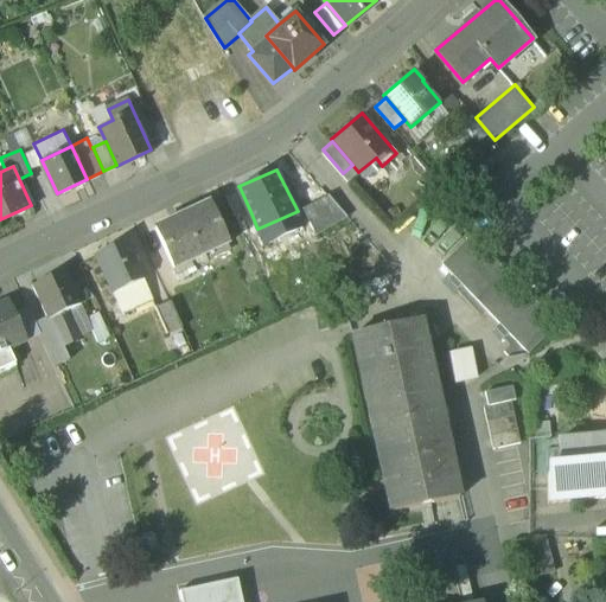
[(250,211),(240,187),(227,193),(237,217),(250,211)]
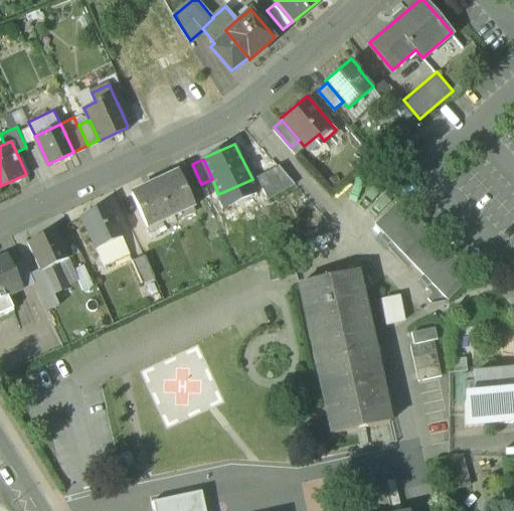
[(278,163),(255,175),(268,196),(295,182),(278,163)]
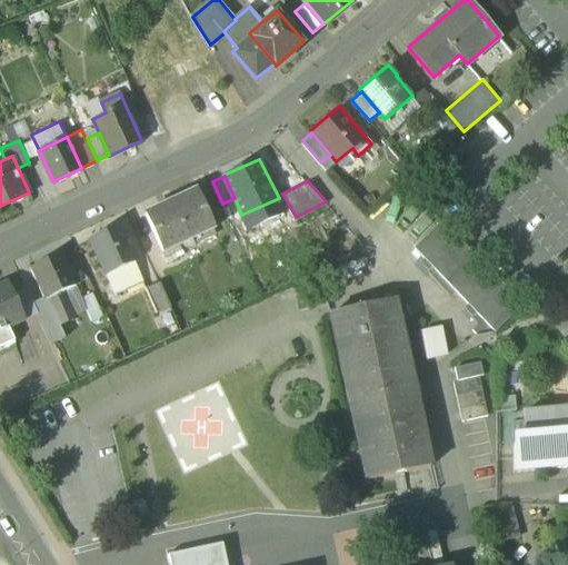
[(197,189),(172,200),(189,237),(215,226),(197,189)]
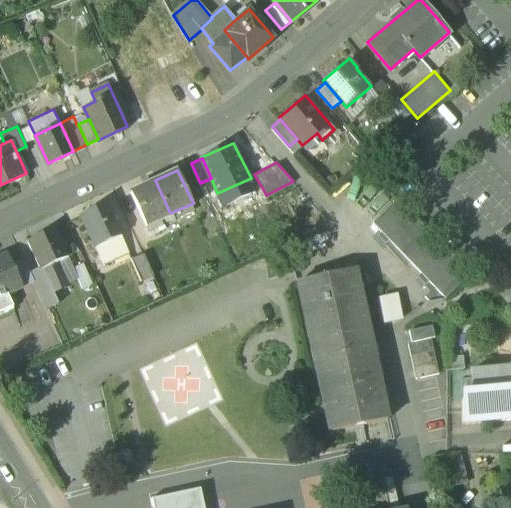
[(155,180),(131,191),(147,224),(170,213),(155,180)]
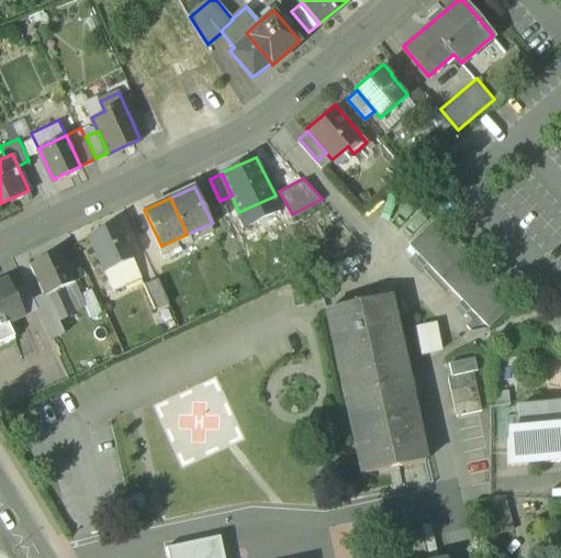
[(515,300),(436,218),(410,244),(489,325),(515,300)]
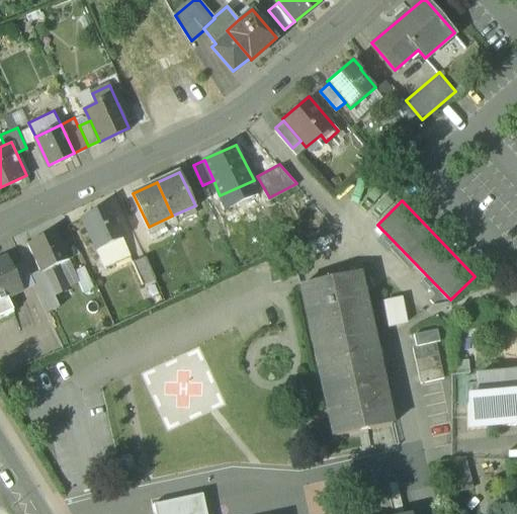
[(123,236),(108,203),(82,216),(97,248),(123,236)]
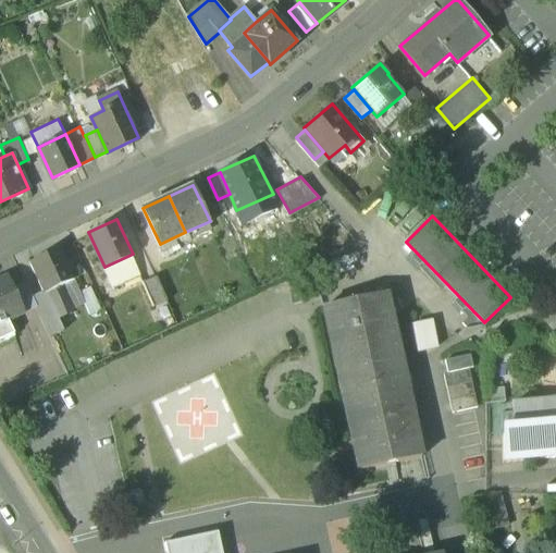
[(74,278),(59,246),(29,260),(45,292),(45,291),(56,315),(71,307),(60,284),(74,278)]
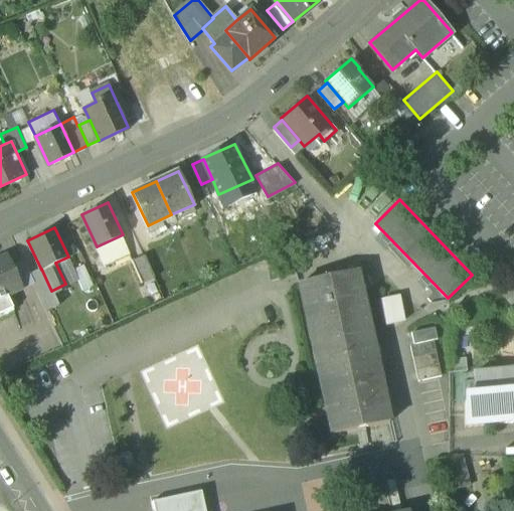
[(145,252),(132,259),(142,281),(155,275),(145,252)]
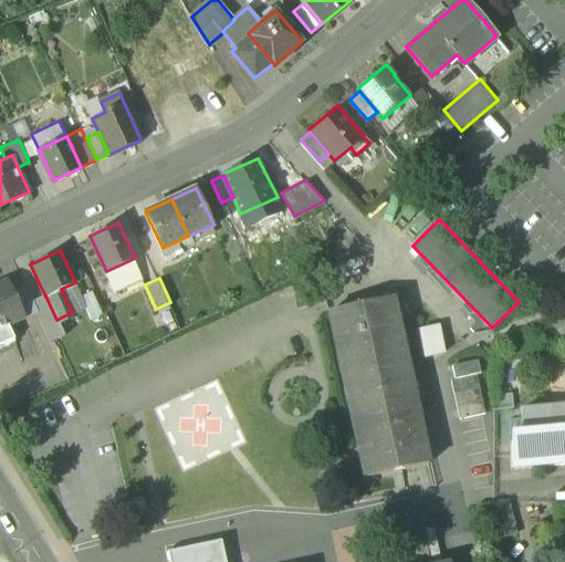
[(24,314),(9,281),(0,284),(0,325),(9,322),(24,314)]
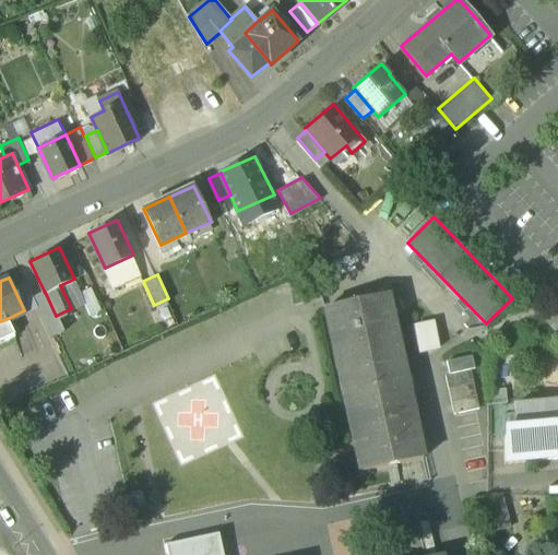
[(92,285),(80,291),(91,313),(102,307),(92,285)]
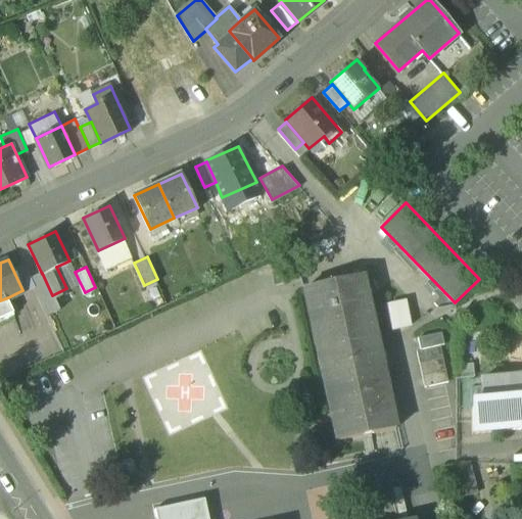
[(362,273),(303,286),(337,439),(395,426),(362,273)]
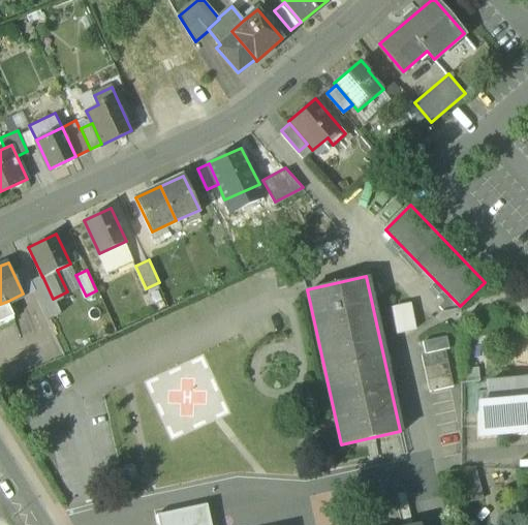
[(412,300),(393,304),(398,330),(417,327),(412,300)]
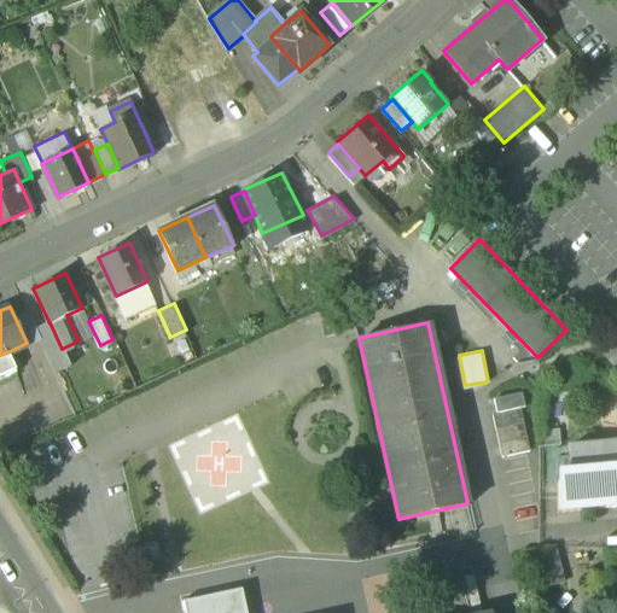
[(10,351),(0,355),(0,378),(18,369),(10,351)]
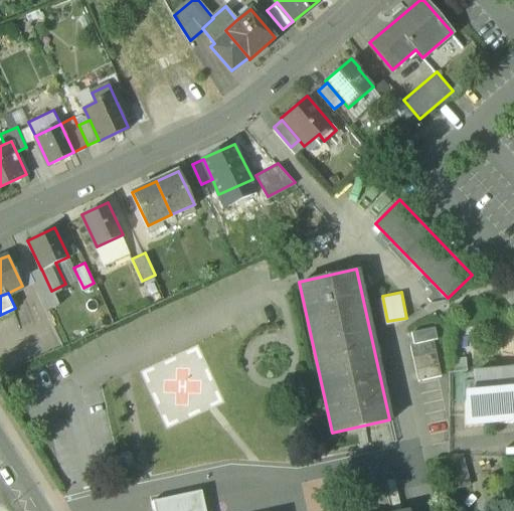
[(435,326),(411,332),(413,343),(434,339),(438,338),(435,326)]
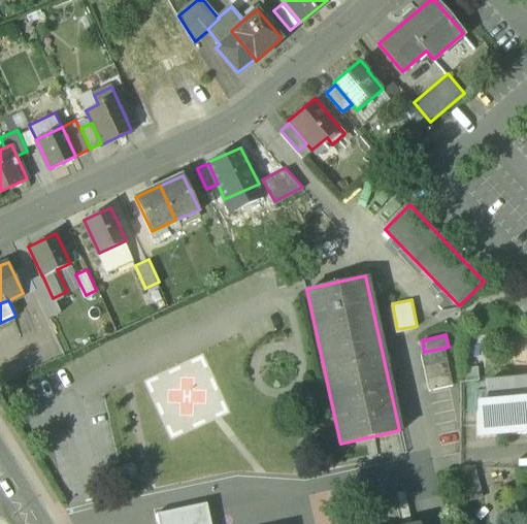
[(424,352),(421,353),(429,389),(453,384),(445,348),(424,352)]
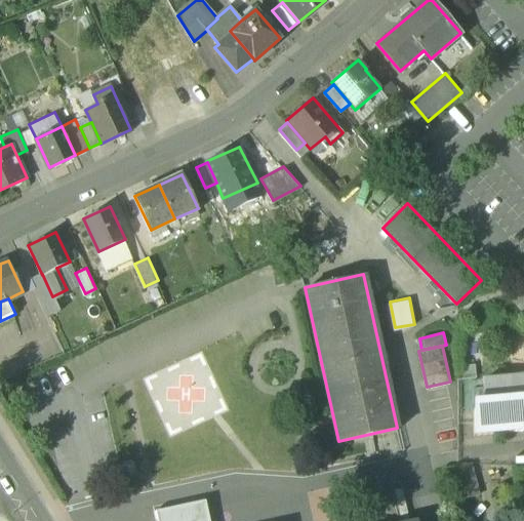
[(523,375),(483,379),(485,408),(484,408),(474,409),(474,433),(523,428),(523,375)]
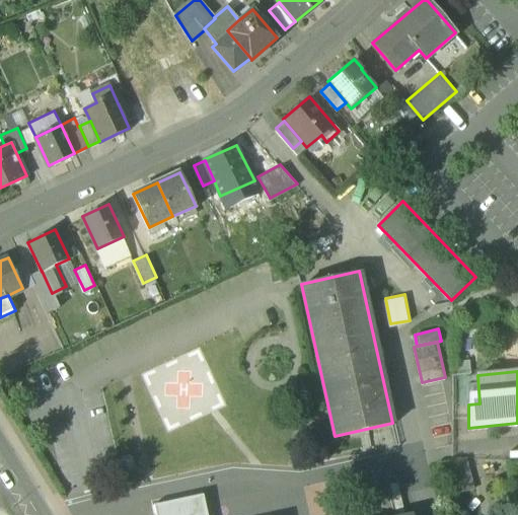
[(452,459),(439,461),(444,493),(474,487),(465,456),(452,459)]
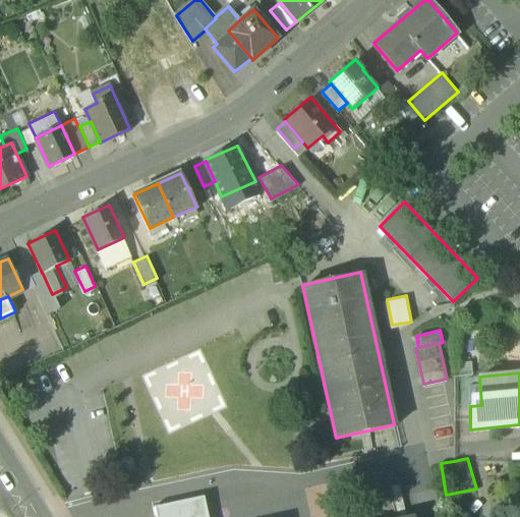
[(519,461),(510,463),(512,475),(519,473),(519,461)]
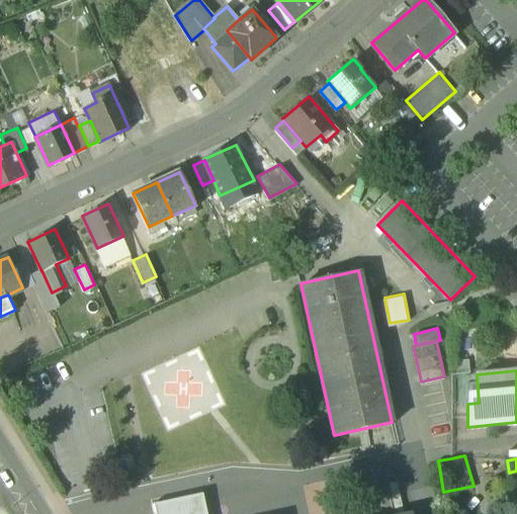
[(202,492),(153,503),(155,513),(207,513),(202,492)]
